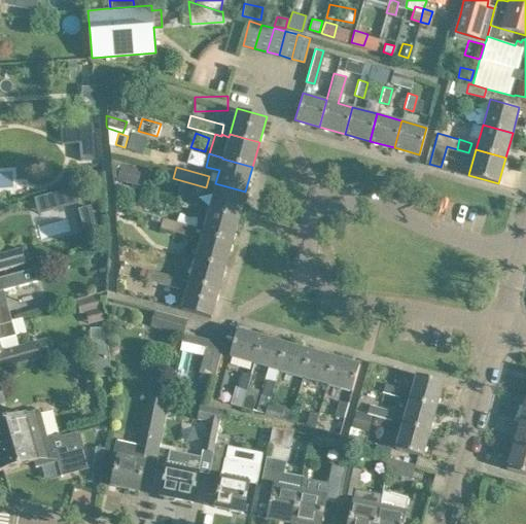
[(239,217),(245,191),(215,183),(209,208),(239,217)]
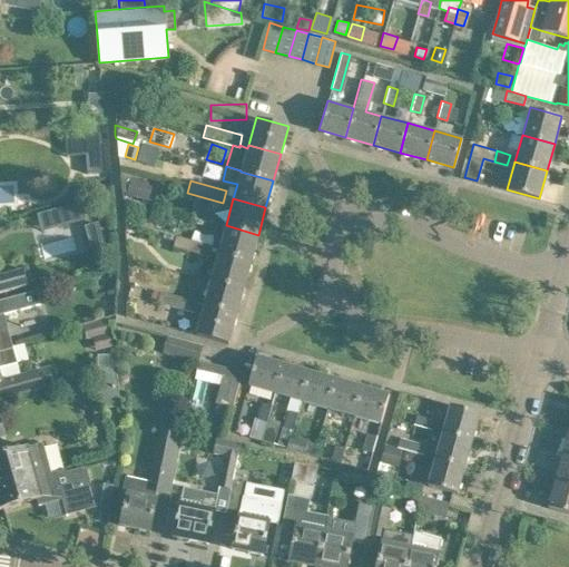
[(79,202),(37,213),(41,230),(85,218),(79,202)]
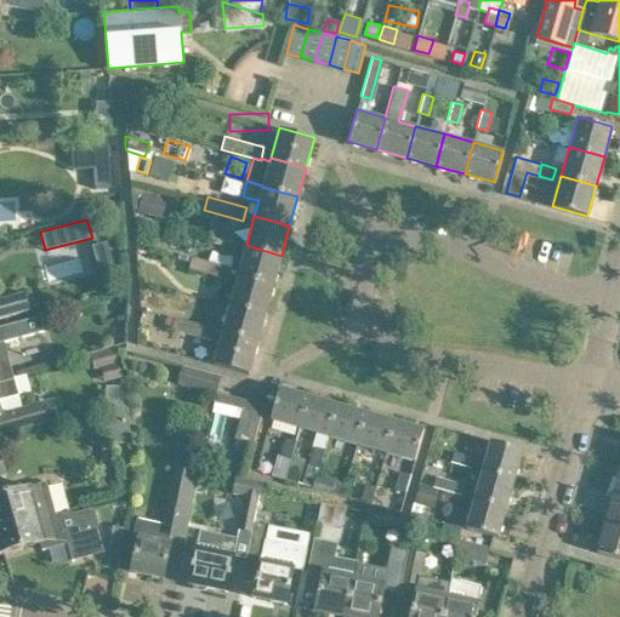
[(195,253),(214,255),(215,239),(195,238),(195,253)]
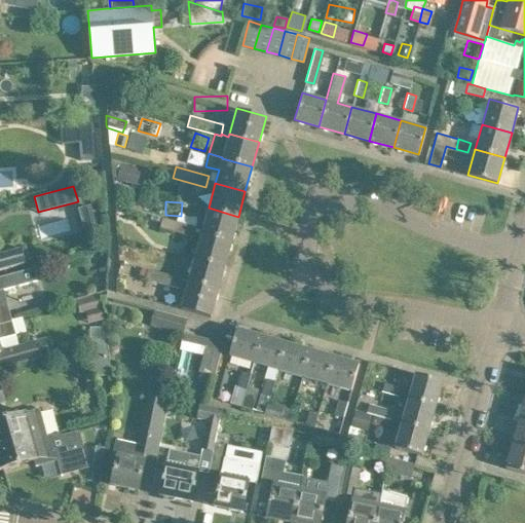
[(90,203),(77,207),(83,229),(97,226),(90,203)]
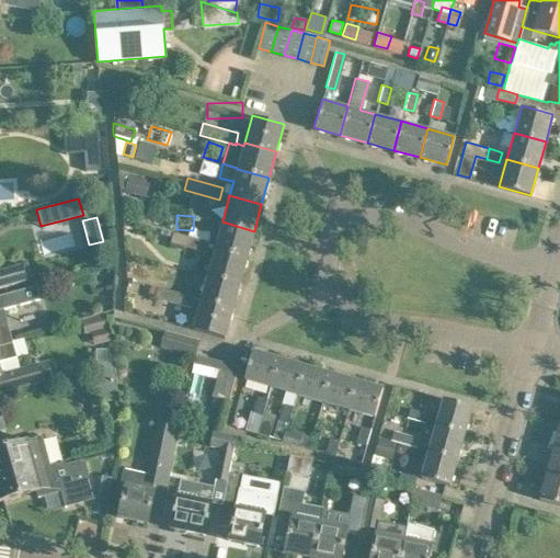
[(254,231),(223,221),(215,249),(247,258),(254,231)]
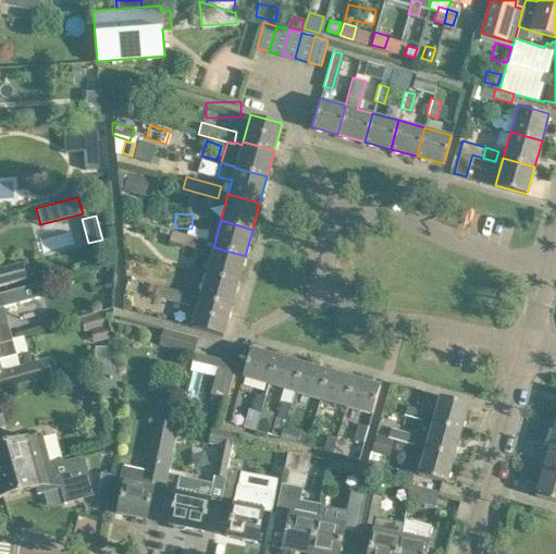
[(172,230),(169,241),(204,250),(207,239),(172,230)]
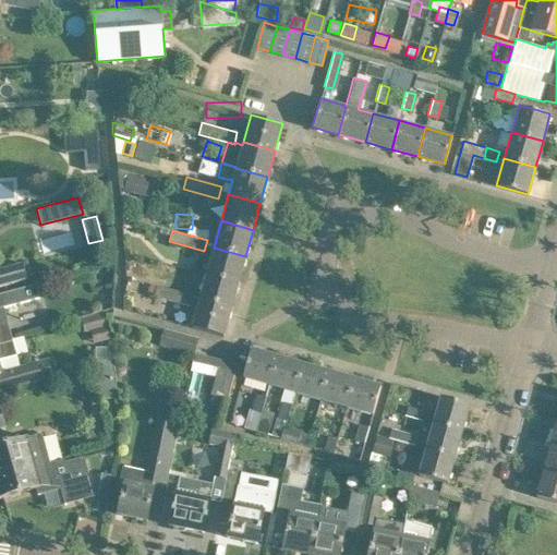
[(238,282),(245,256),(214,248),(206,274),(238,282)]
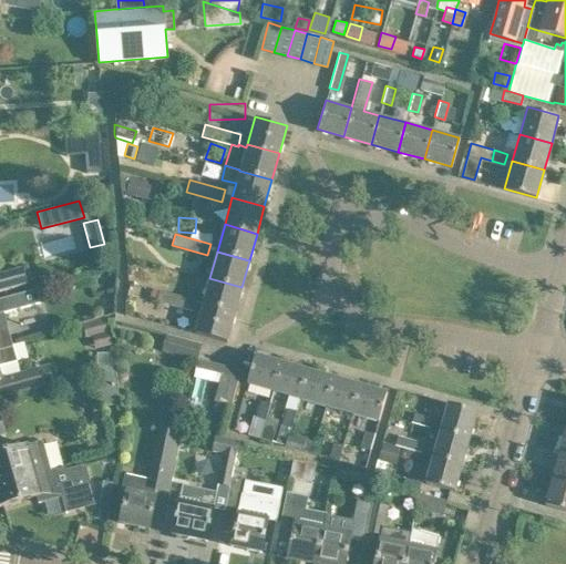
[(0,289),(28,282),(23,266),(0,273),(0,289)]
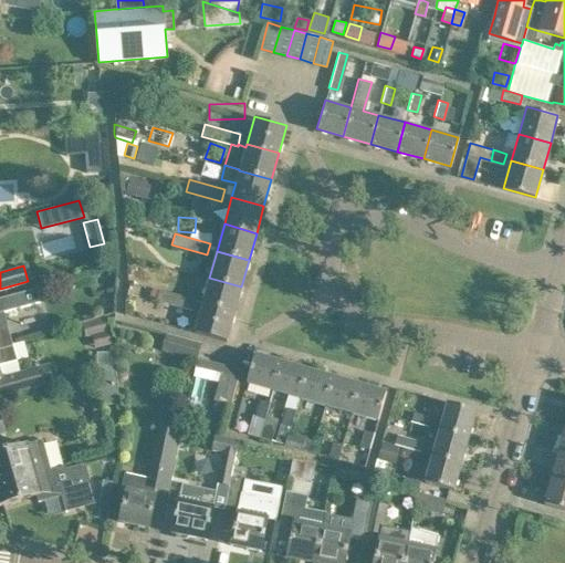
[(233,313),(241,287),(209,278),(201,304),(233,313)]
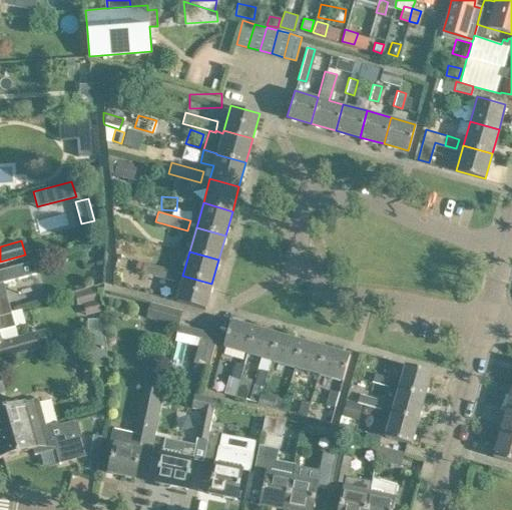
[(32,259),(0,268),(0,282),(21,277),(35,273),(32,259)]
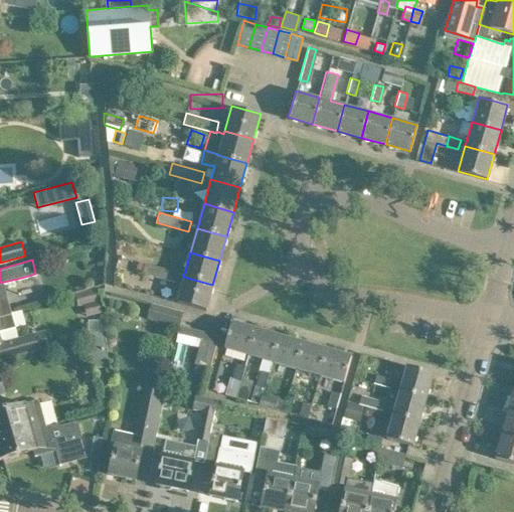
[(138,262),(136,270),(142,271),(142,273),(174,282),(177,272),(144,263),(138,262)]
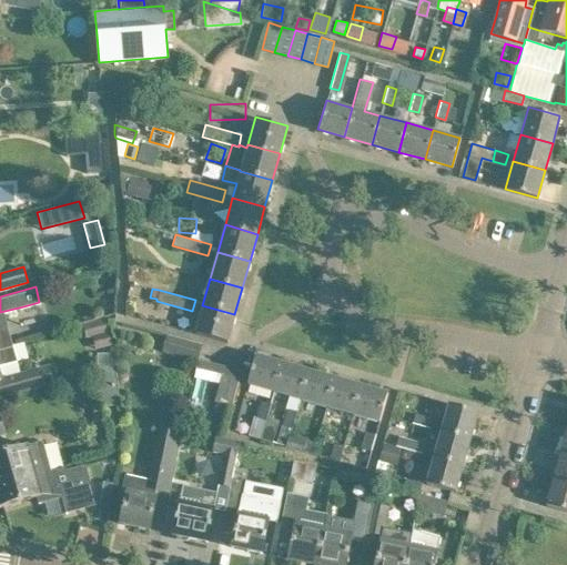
[(111,303),(95,306),(100,326),(115,323),(111,303)]
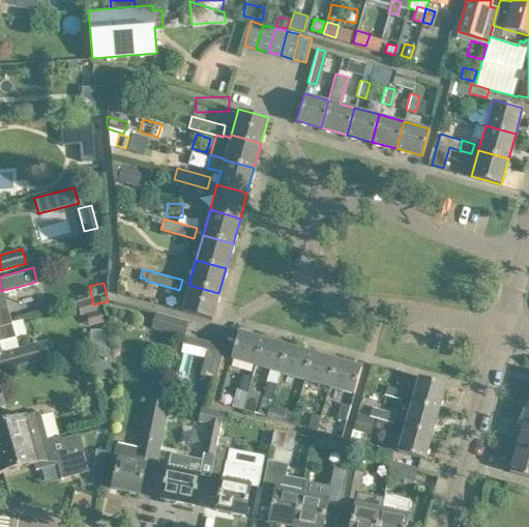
[(211,318),(218,293),(188,285),(181,310),(211,318)]
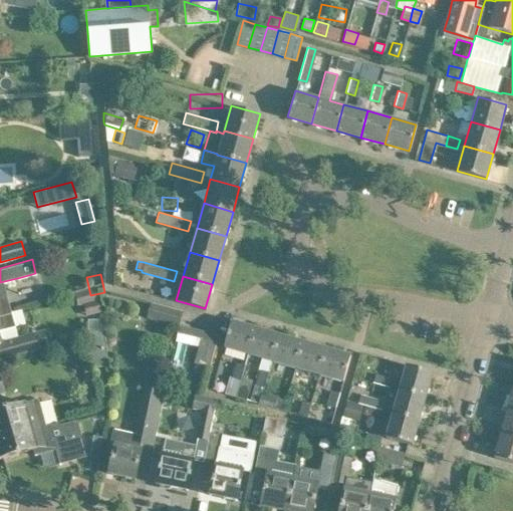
[(0,315),(11,312),(5,292),(0,293),(0,315)]
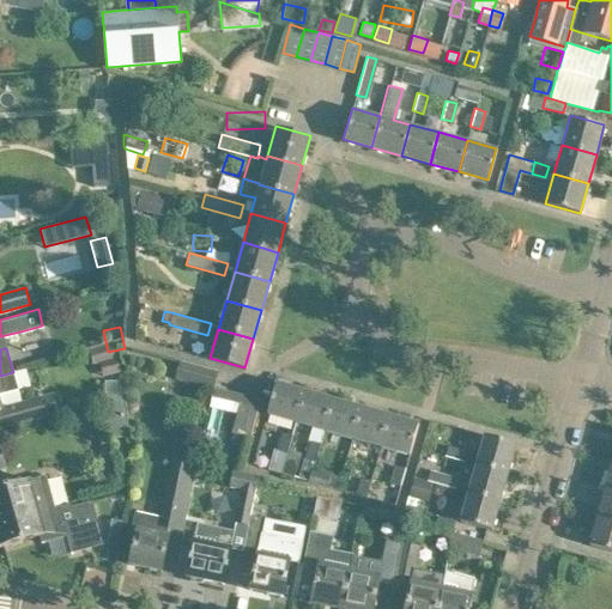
[(212,387),(217,370),(180,360),(175,376),(212,387)]
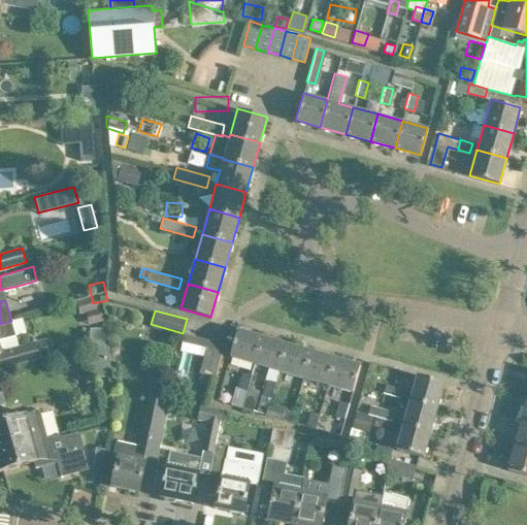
[(0,337),(14,334),(11,321),(0,324),(0,368),(47,355),(44,338),(8,349),(7,348),(0,351),(0,337)]
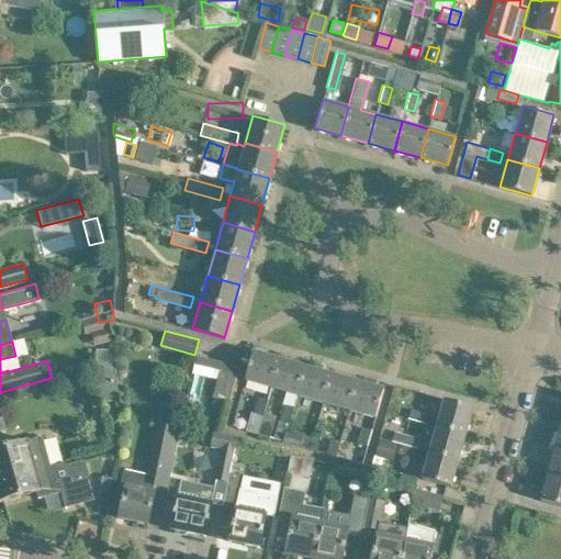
[(113,347),(96,348),(99,399),(116,398),(113,347)]
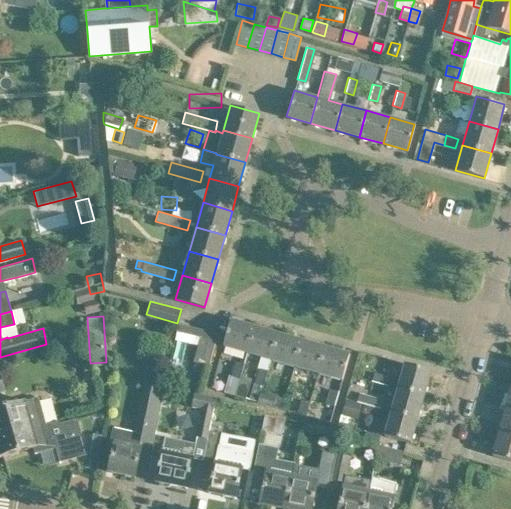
[(247,352),(254,326),(230,319),(222,345),(247,352)]
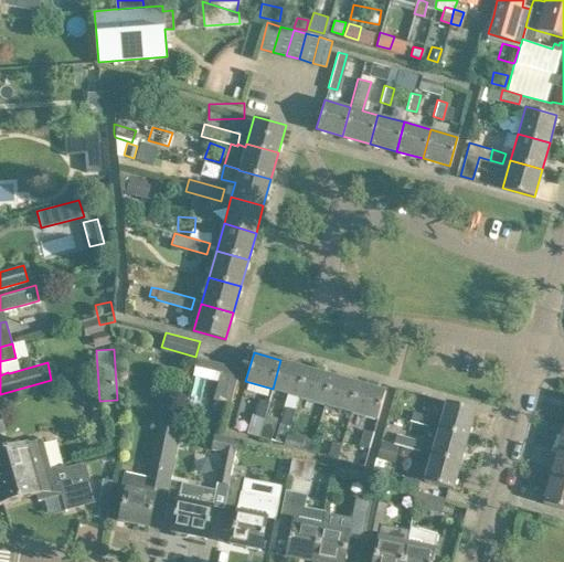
[(197,357),(194,364),(221,371),(214,398),(231,402),(240,368),(197,357)]
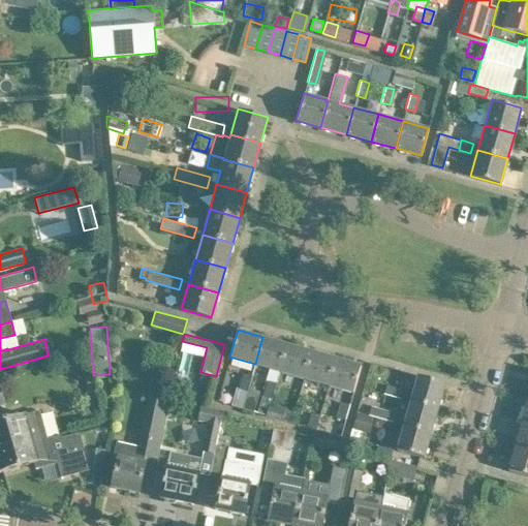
[(280,371),(288,344),(262,337),(255,364),(267,367),(264,379),(266,379),(256,410),(266,412),(275,381),(278,370),(280,371)]
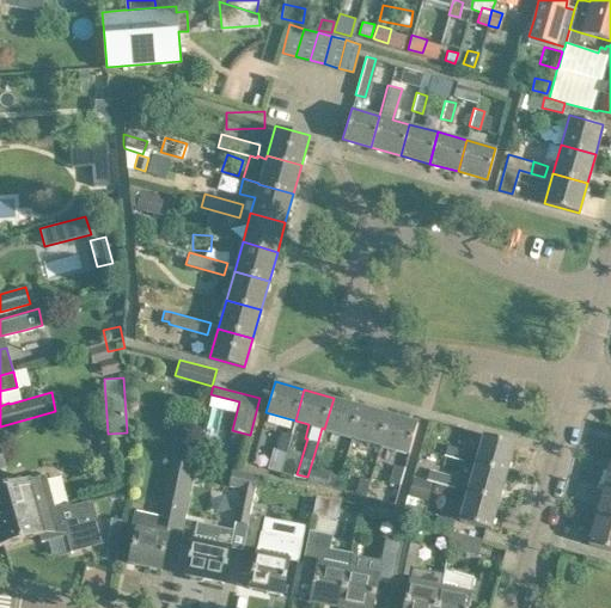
[(354,437),(362,406),(334,398),(324,429),(354,437)]
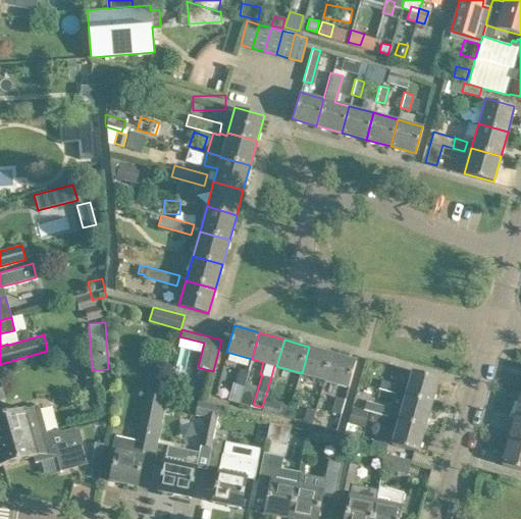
[(327,380),(334,354),(309,347),(302,373),(327,380)]
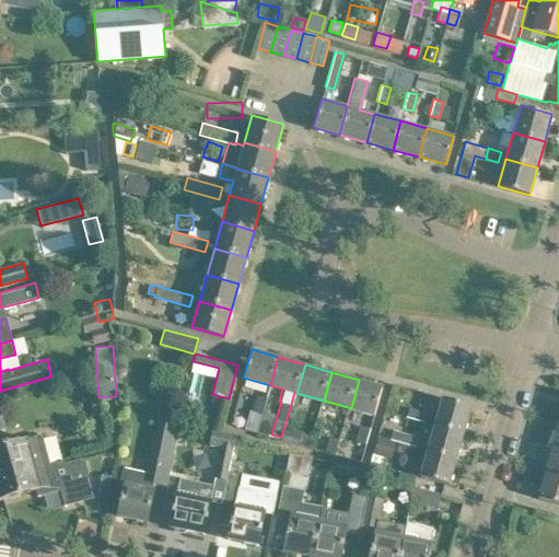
[(373,415),(382,386),(359,380),(351,408),(373,415)]
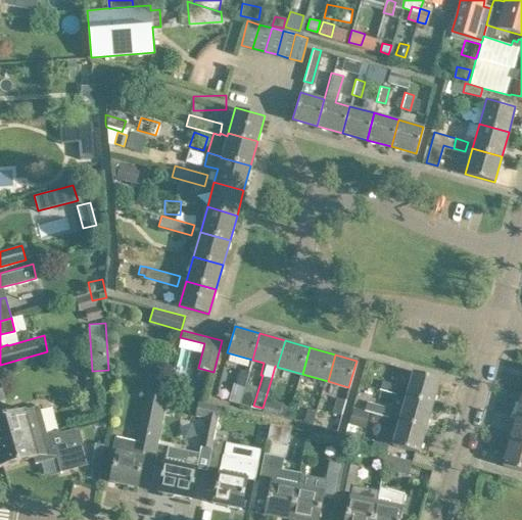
[(248,371),(238,368),(234,383),(244,386),(248,371)]
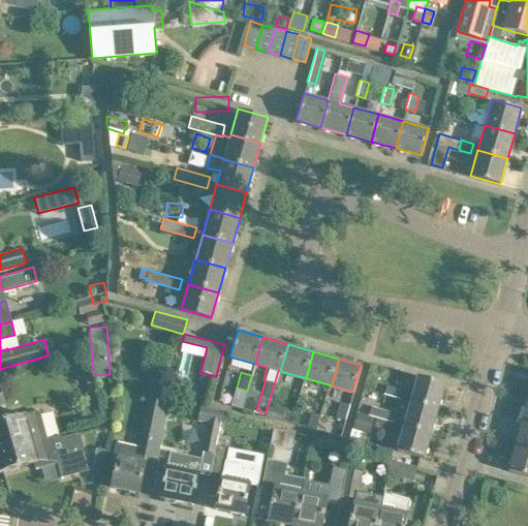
[(437,407),(444,382),(417,374),(410,399),(437,407)]
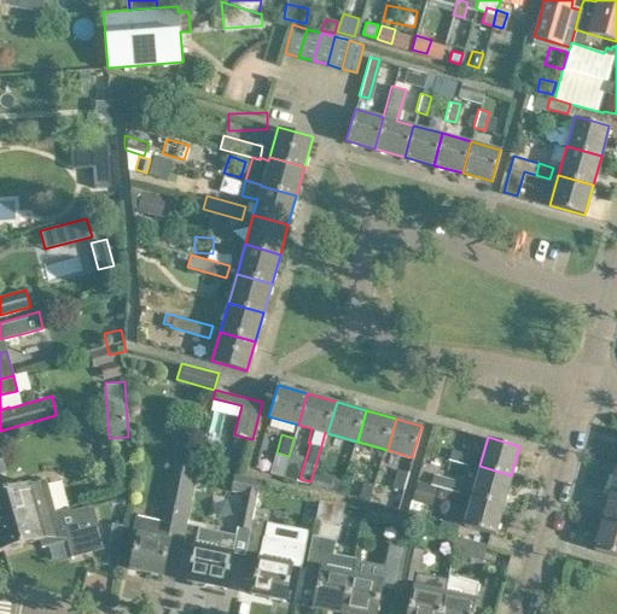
[(450,446),(447,458),(465,463),(469,451),(450,446)]
